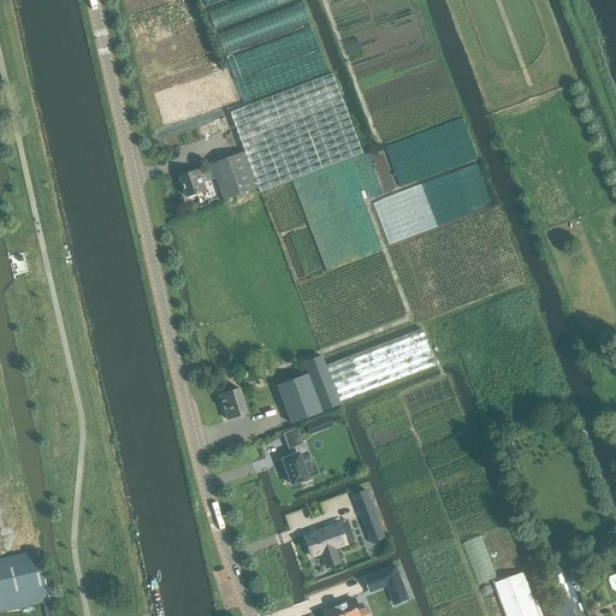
[(302,4),(217,35),(224,53),(309,22),(302,4)]
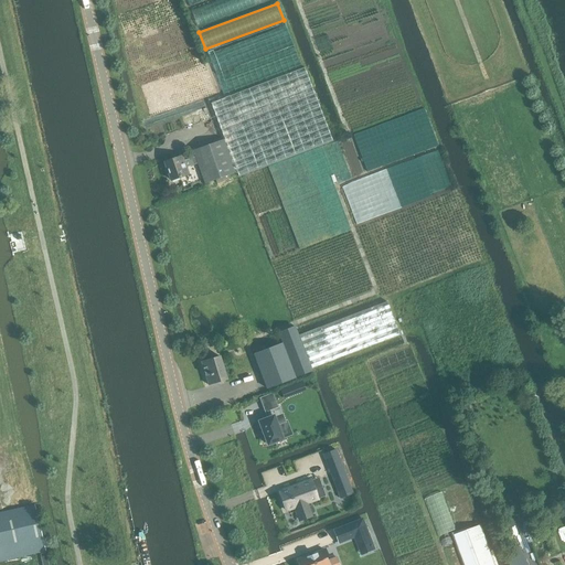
[(211,104),(223,139),(192,150),(194,157),(183,161),(181,156),(164,161),(171,180),(188,174),(185,168),(196,163),(204,183),(236,172),(238,177),(332,141),(305,68),(302,70),(285,23),(206,53),(224,98),(211,104)]
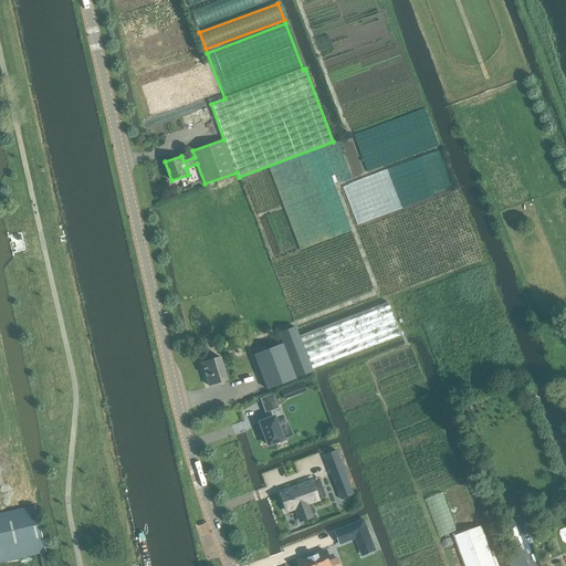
[(254,355),(266,389),(313,371),(312,369),(400,335),(387,302),(299,336),(295,327),(279,334),(283,344),(254,355)]
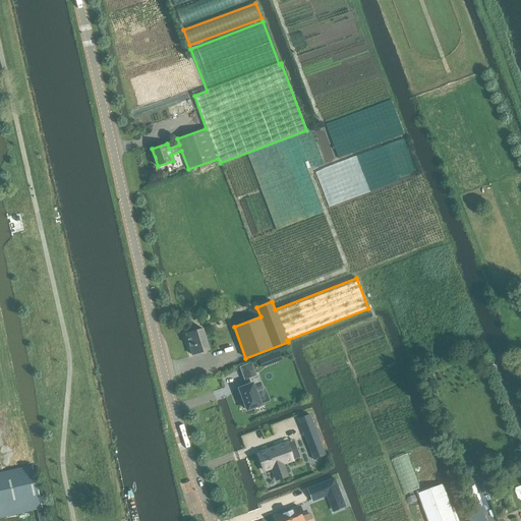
[(191,355),(209,349),(203,329),(185,334),(191,355)]
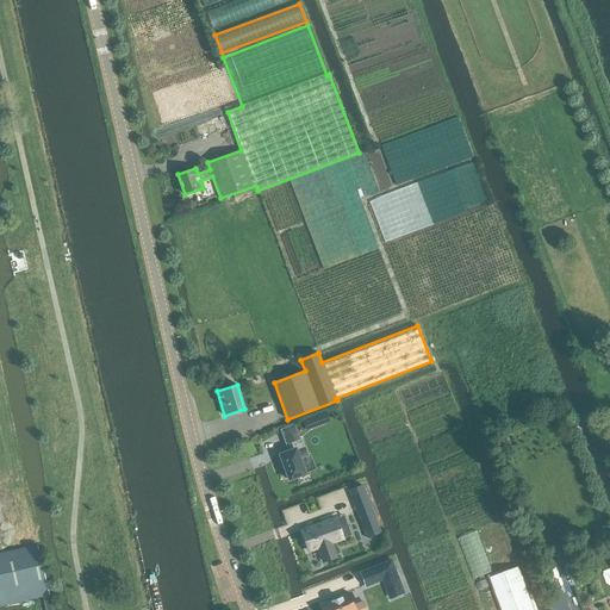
[(291,452),(278,456),(288,483),(305,477),(296,449),(304,447),(302,440),(288,444),(291,452)]
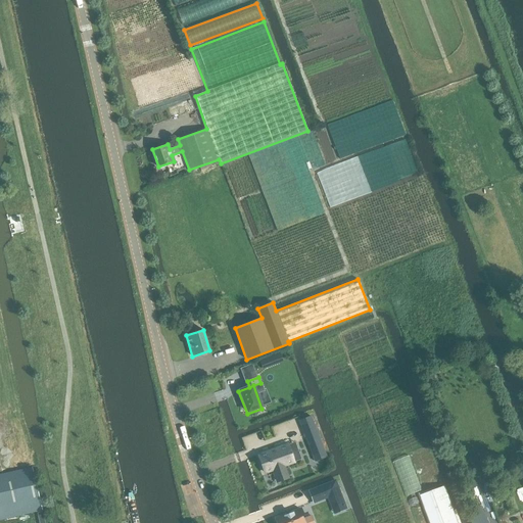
[(311,416),(298,421),(313,456),(324,452),(311,416)]
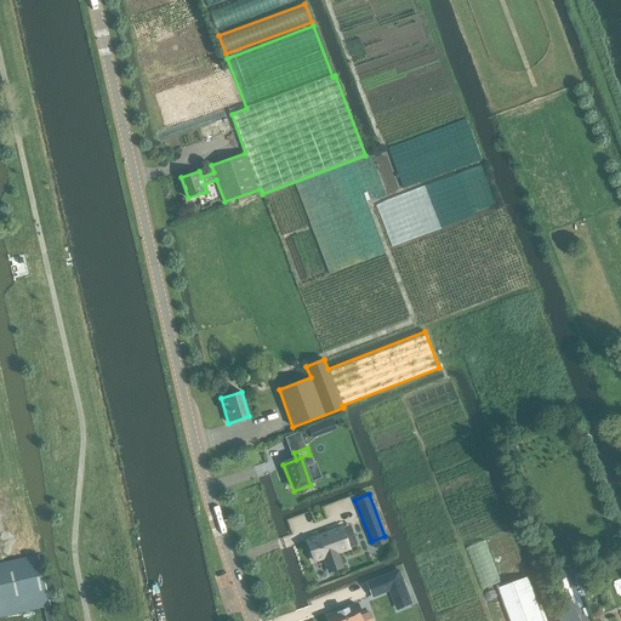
[(340,529),(308,541),(315,560),(325,558),(336,553),(358,546),(353,535),(343,539),(340,529)]
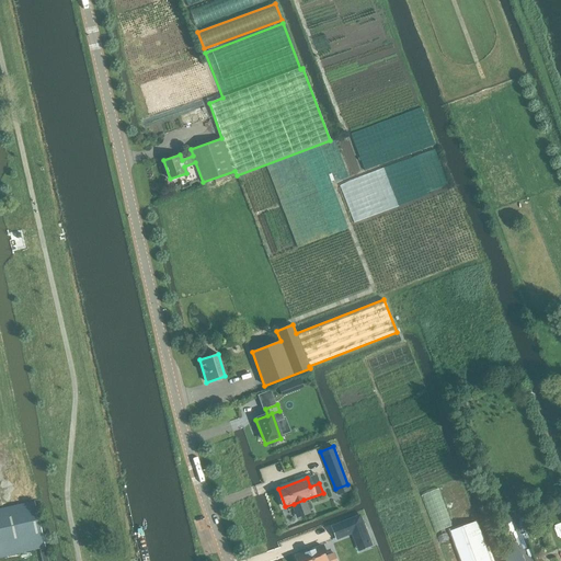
[(34,502),(0,508),(0,557),(45,547),(34,502)]
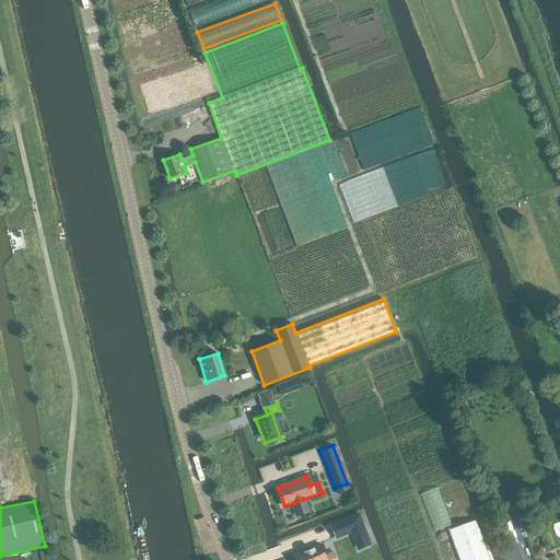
[(360,514),(331,525),(336,538),(352,532),(356,541),(369,537),(360,514)]
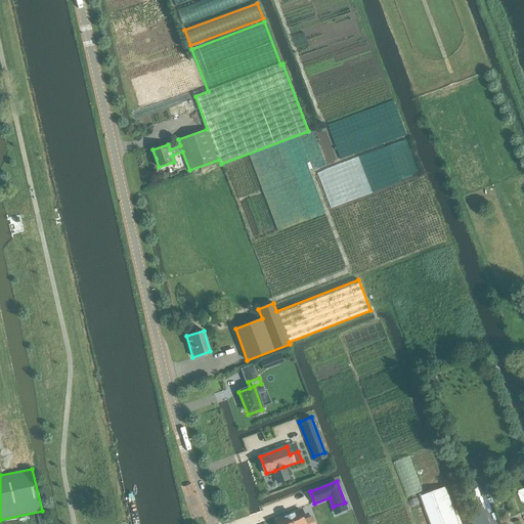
[(459,523),(445,487),(421,496),(431,523),(459,523)]
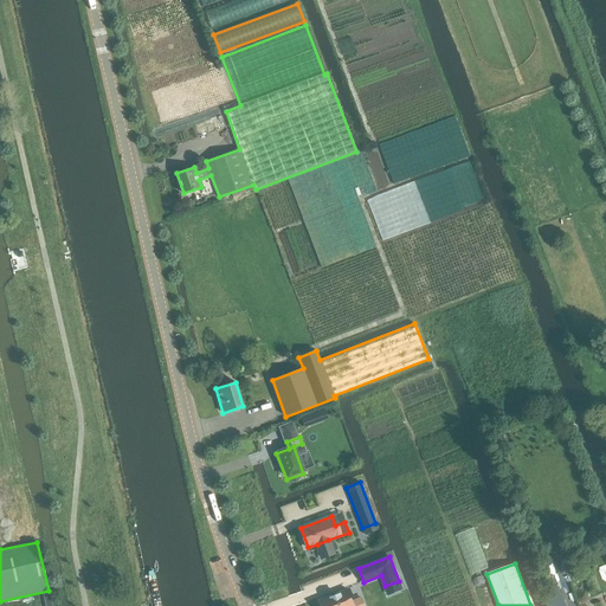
[(349,588),(317,600),(318,605),(365,605),(362,597),(353,600),(349,588)]
